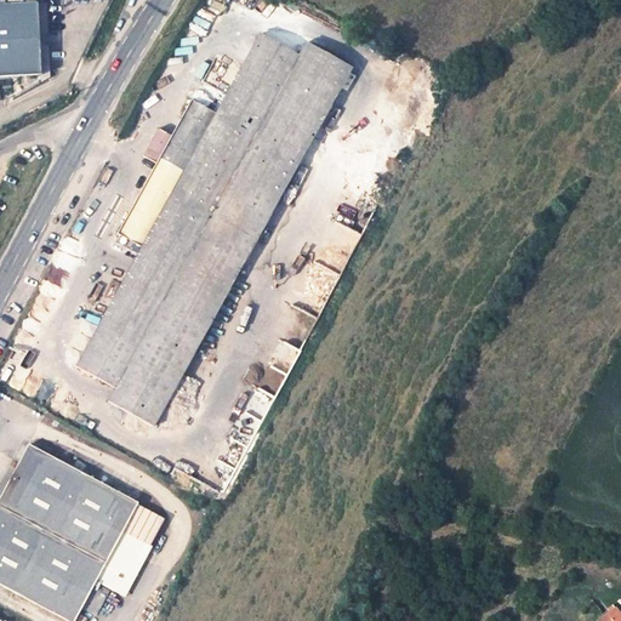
[(36,3),(0,4),(0,77),(40,75),(36,3)]
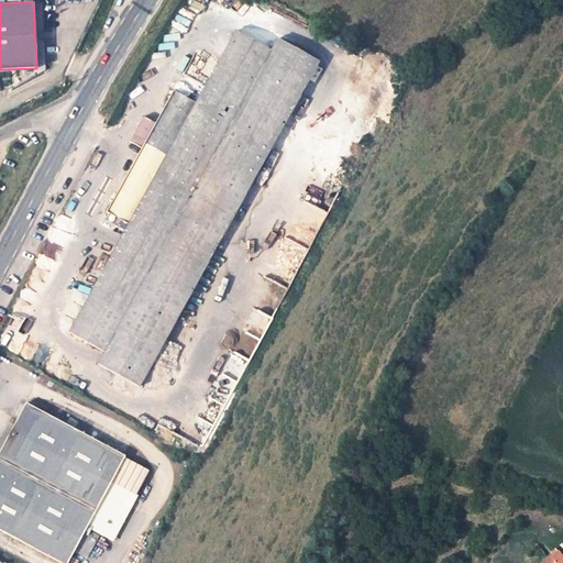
[(162,343),(317,62),(277,40),(272,51),(235,31),(196,103),(173,90),(156,122),(143,116),(130,141),(142,147),(107,211),(129,223),(69,331),(106,351),(98,364),(139,386),(159,349),(164,351),(167,345),(162,343)]
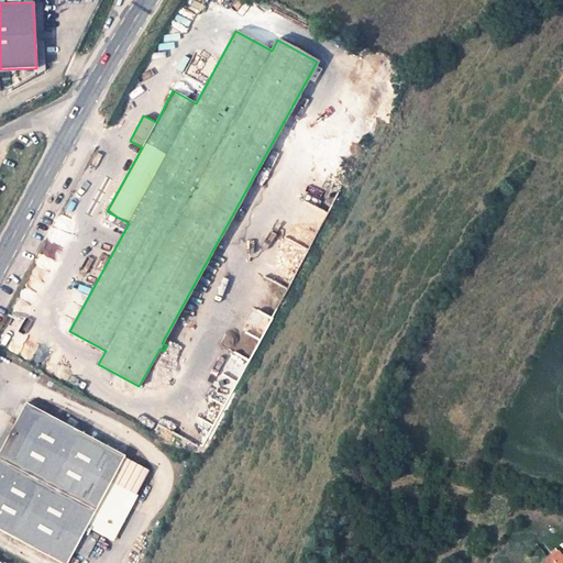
[(205,79),(200,77),(195,87),(199,89),(205,79)]
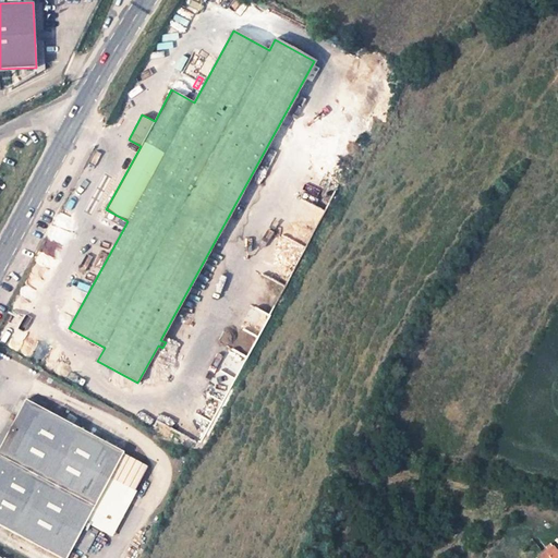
[(123,451),(25,399),(0,446),(0,524),(62,557),(65,557),(73,546),(85,523),(86,522),(102,531),(112,513),(95,504),(122,453),(123,451)]
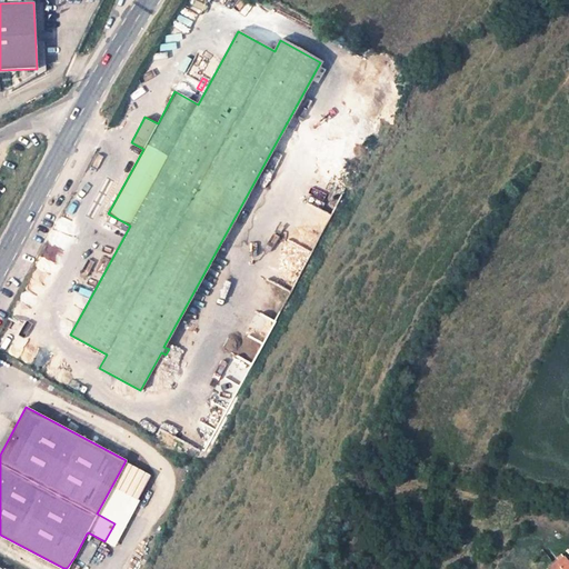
[(115,523),(105,541),(115,547),(139,500),(138,499),(150,476),(125,462),(97,513),(115,523)]
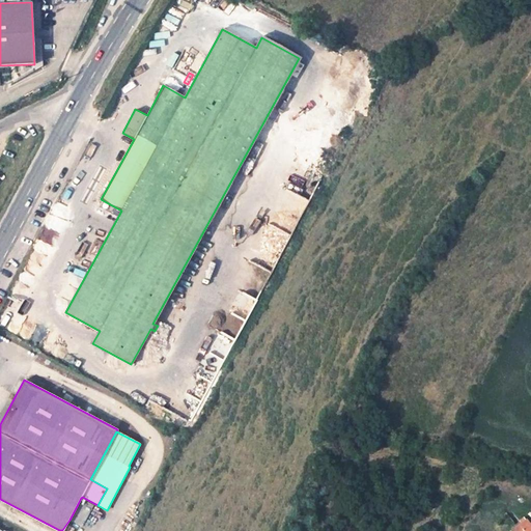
[(81,498),(70,520),(82,526),(93,504),(81,498)]
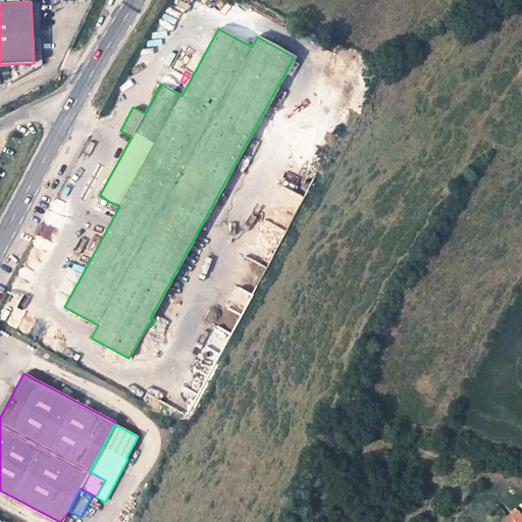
[(521,521),(521,519),(516,512),(506,520),(505,521),(521,521)]
